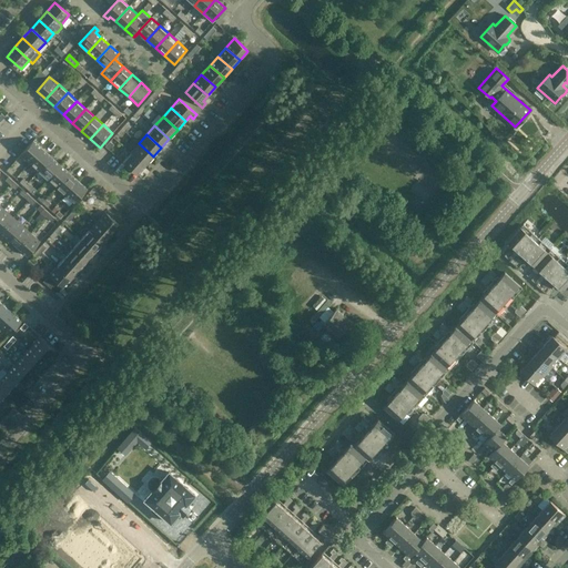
[(33,141),(20,154),(29,163),(42,149),(33,141)]
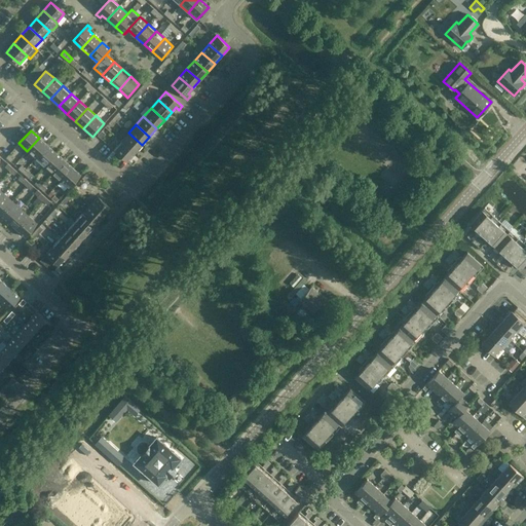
[(128,133),(121,142),(135,153),(142,145),(128,133)]
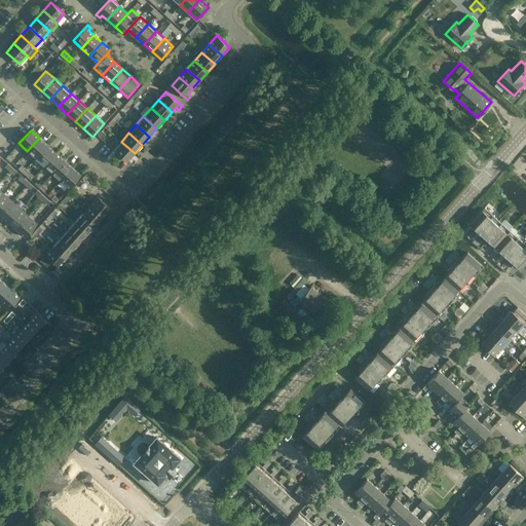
[(39,138),(27,151),(35,158),(47,145),(39,138)]
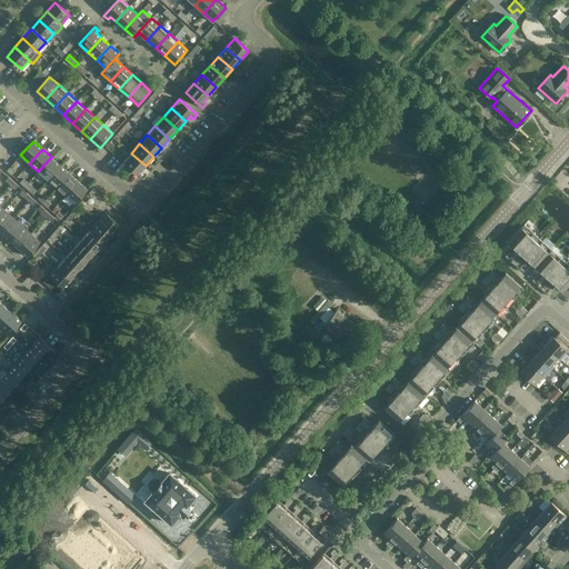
[(146,166),(131,153),(122,162),(137,175),(146,166)]
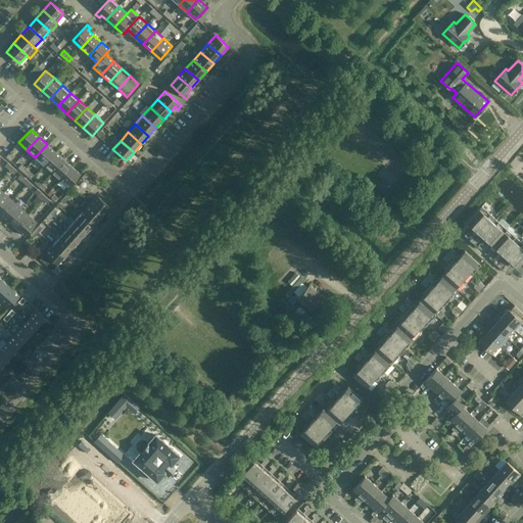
[(47,144),(35,157),(43,164),(55,151),(47,144)]
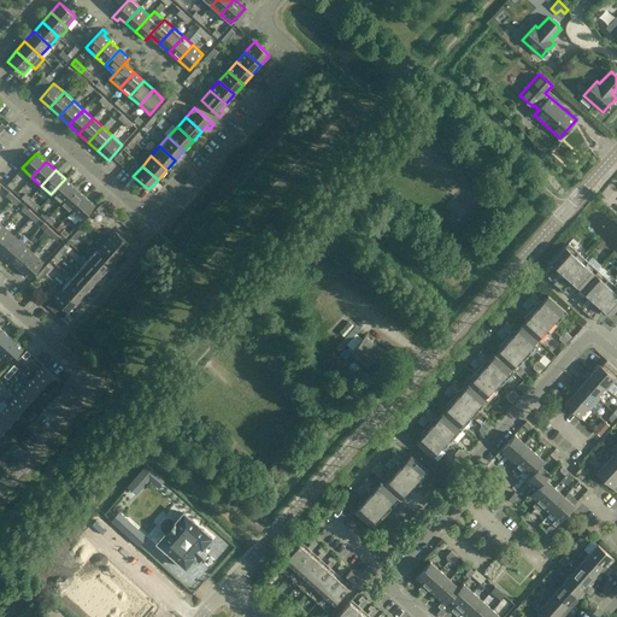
[(65,178),(51,194),(62,203),(75,188),(65,178)]
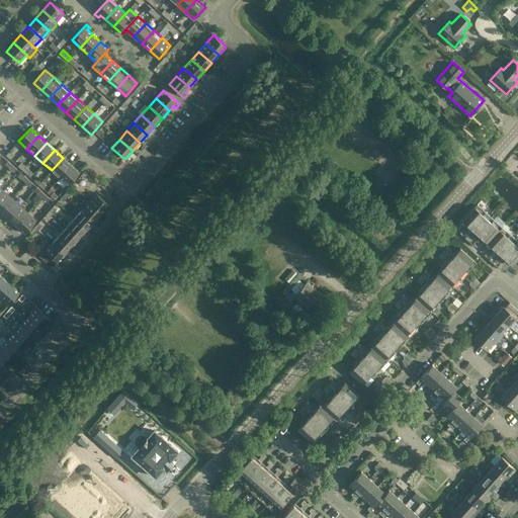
[(63,158),(52,170),(60,178),(71,165),(63,158)]
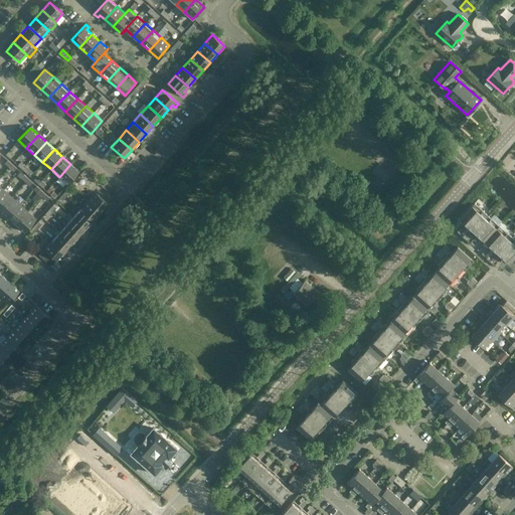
[(70,164),(59,177),(67,184),(78,171),(70,164)]
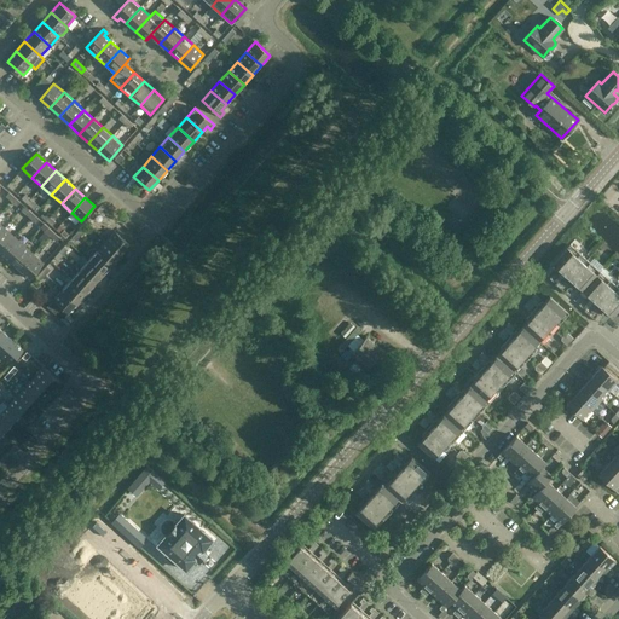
[(5,229),(0,232),(0,252),(0,253),(15,237),(5,229)]
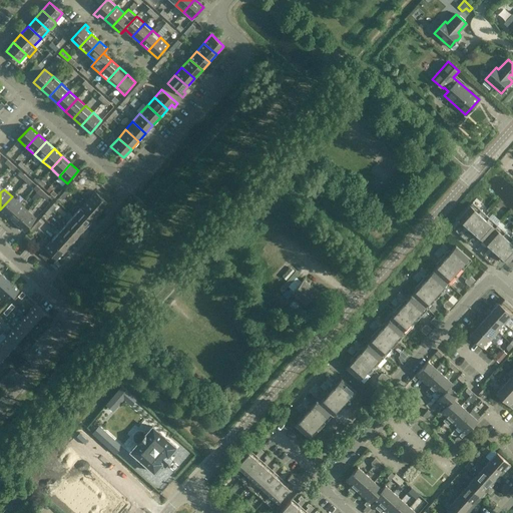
[(95,191),(87,199),(100,211),(108,203),(95,191)]
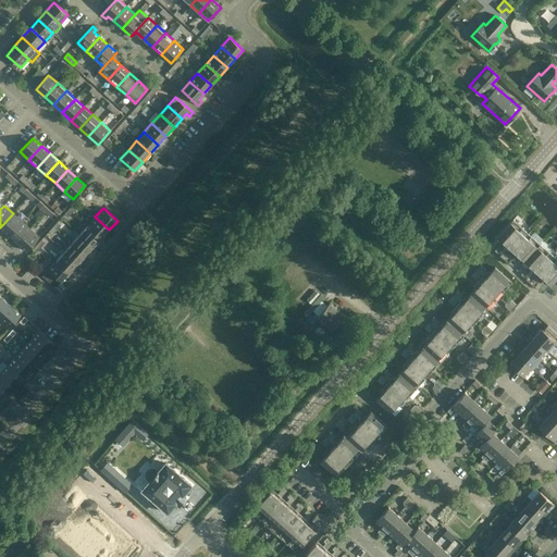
[(13,213),(0,227),(9,235),(22,221),(13,213)]
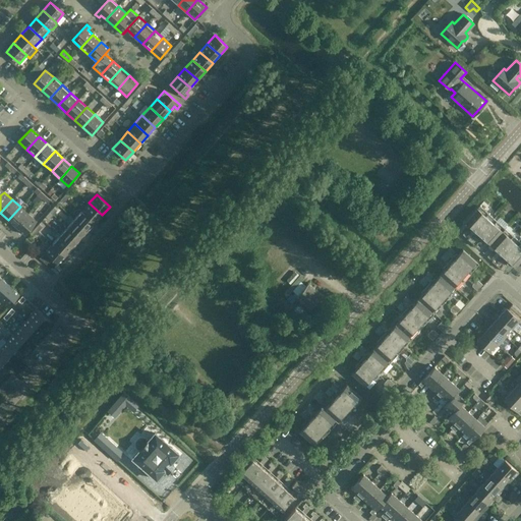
[(89,203),(81,211),(95,223),(102,215),(89,203)]
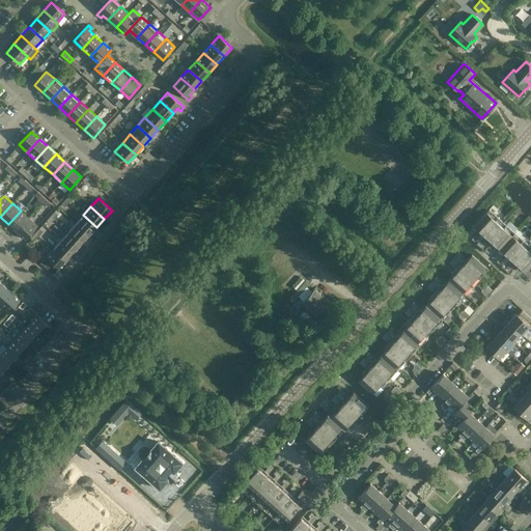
[(514,232),(488,210),(474,226),(500,249),(514,232)]
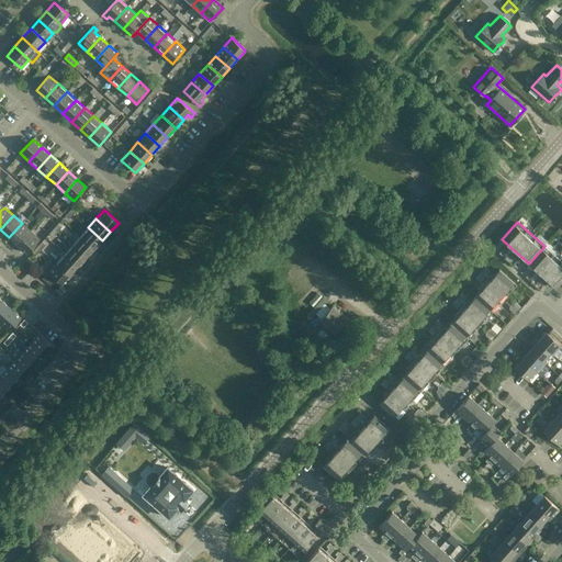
[(22,223),(9,237),(18,245),(31,231),(22,223)]
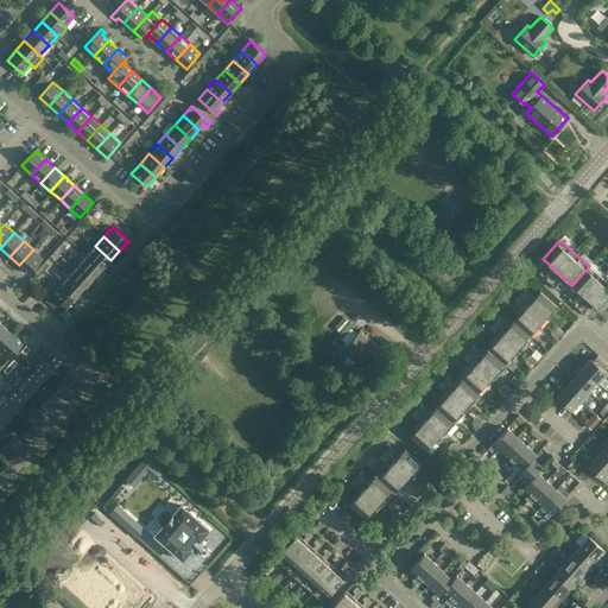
[(95,246),(87,255),(102,270),(111,260),(95,246)]
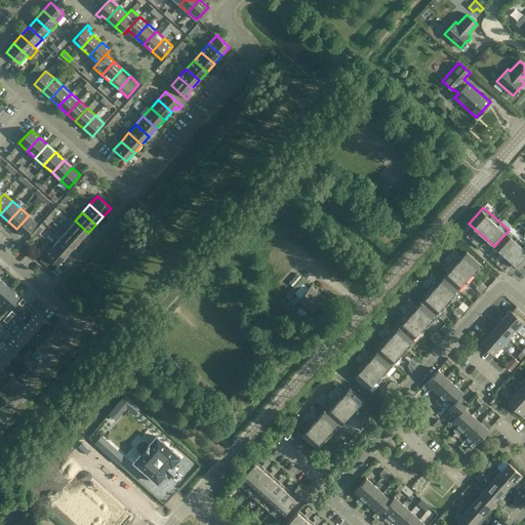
[(29,215),(16,229),(26,236),(37,224),(29,215)]
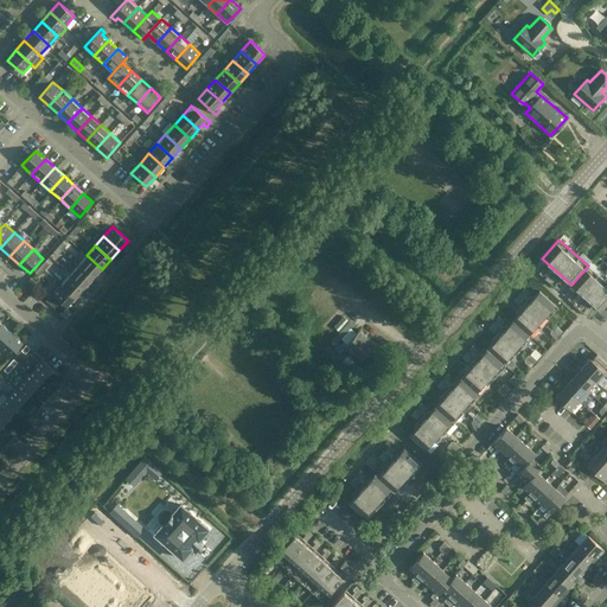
[(87,255),(78,264),(94,279),(102,269),(87,255)]
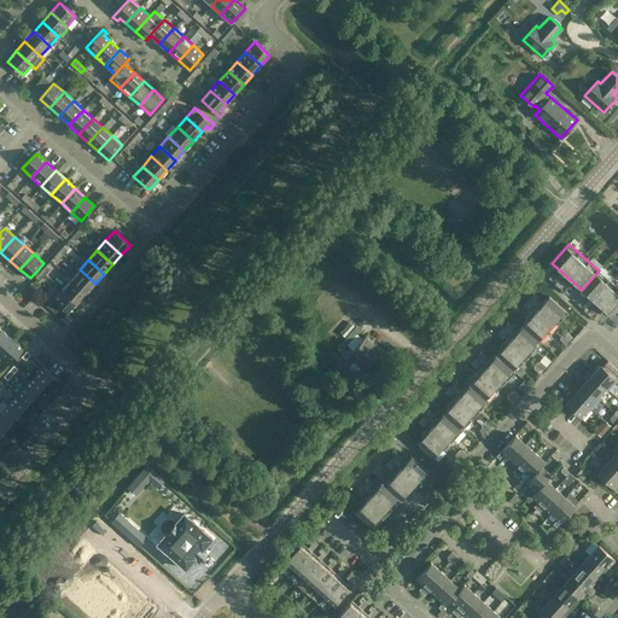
[(46,266),(36,277),(40,280),(51,269),(46,266)]
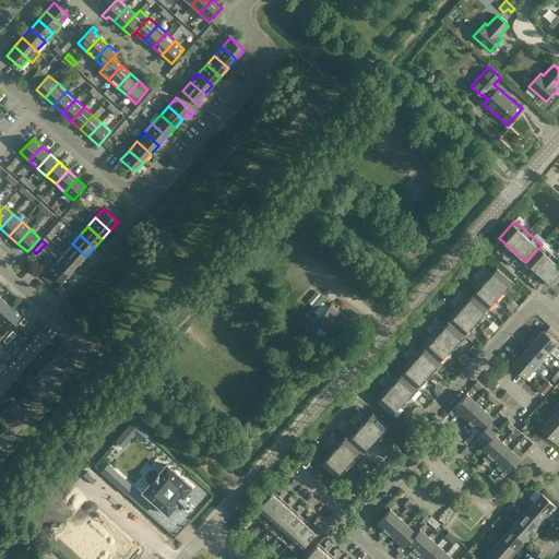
[(72,244),(64,252),(78,265),(86,257),(72,244)]
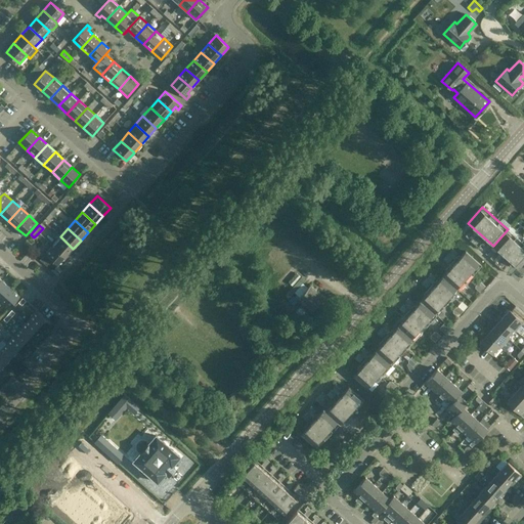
[(523,261),(523,244),(508,229),(493,246),(518,268),(523,261)]
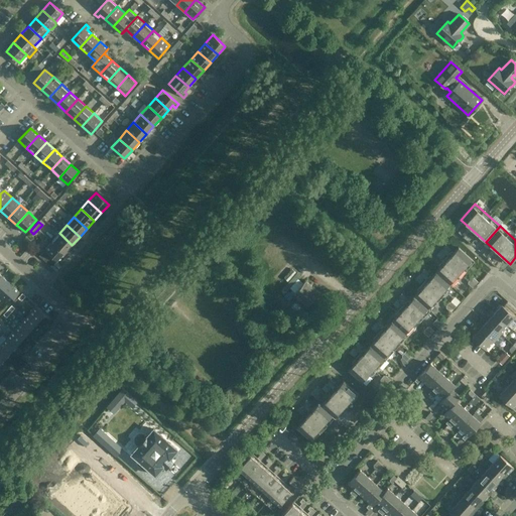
[(59,233),(51,241),(65,253),(72,245),(59,233)]
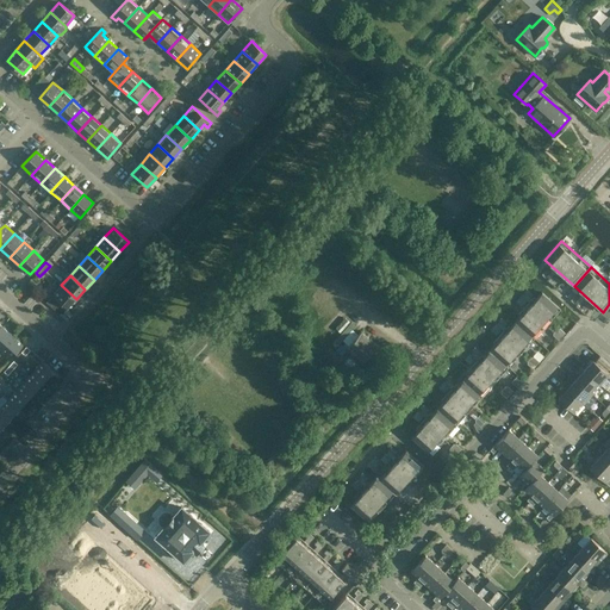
[(53,296),(67,309),(61,316),(67,321),(74,313),(68,309),(76,299),(61,285),(53,296)]
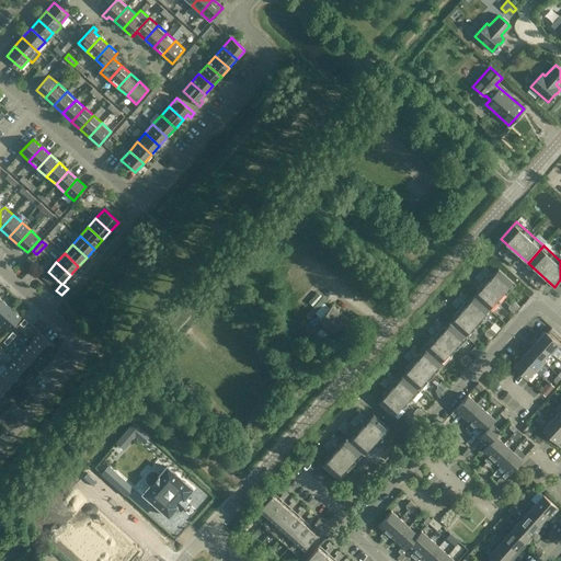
[(497,268),(473,295),(491,311),(515,284),(497,268)]
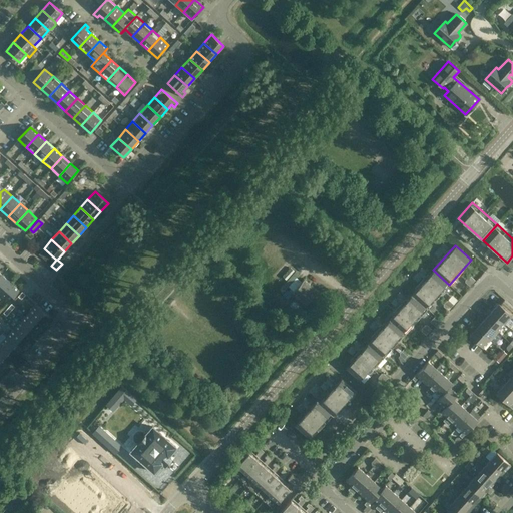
[(421,267),(419,270),(424,275),(427,272),(421,267)]
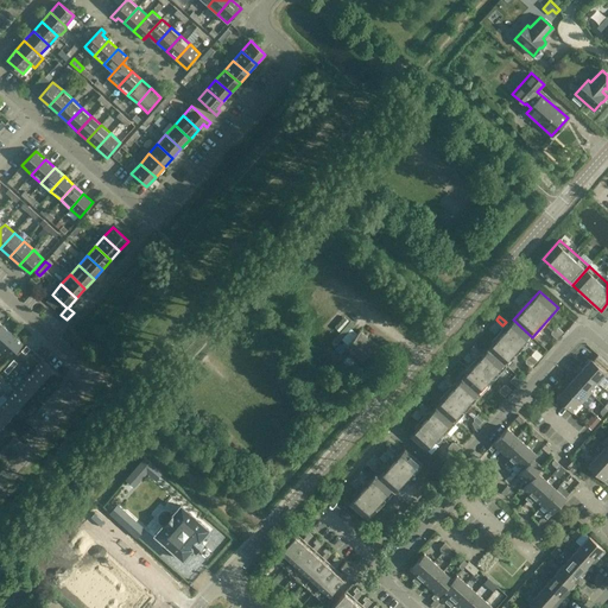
[(507,366),(532,337),(513,320),(488,349),(507,366)]
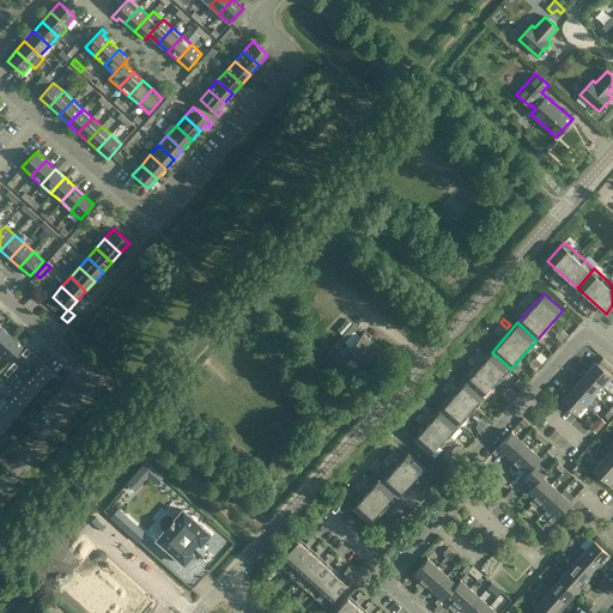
[(4,329),(0,332),(0,351),(13,338),(4,329)]
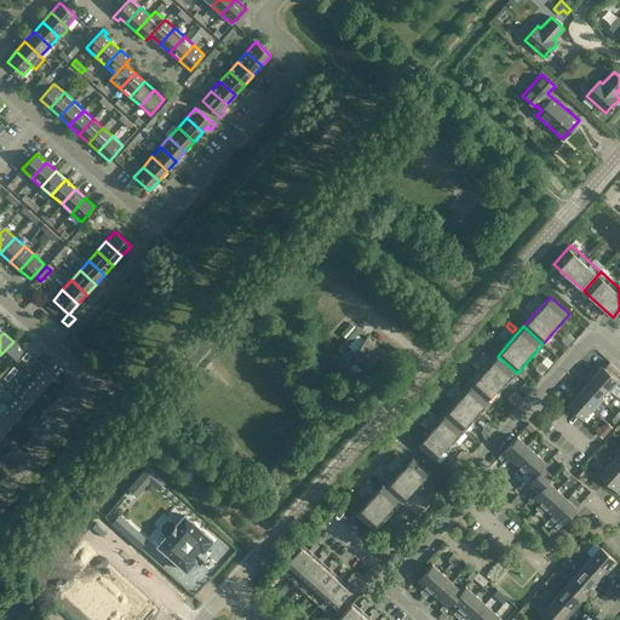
[(568,346),(574,338),(569,333),(566,333),(562,338),(562,342),(568,346)]
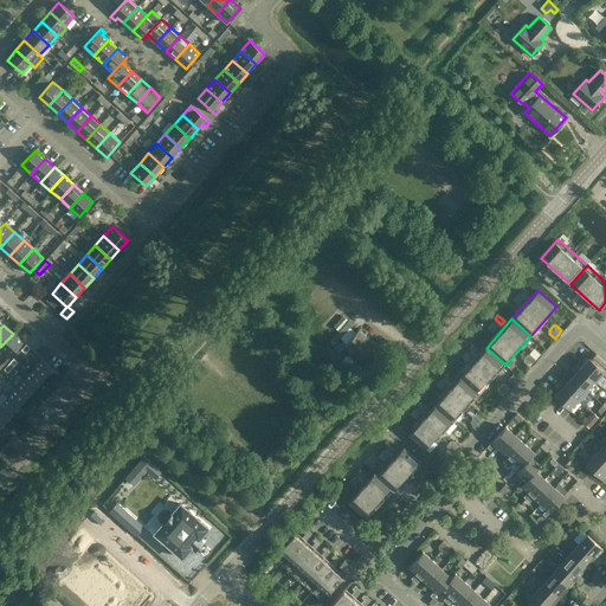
[(340,352),(343,347),(359,360),(374,343),(359,329),(346,343),(343,341),(341,345),(339,342),(334,348),(340,352)]
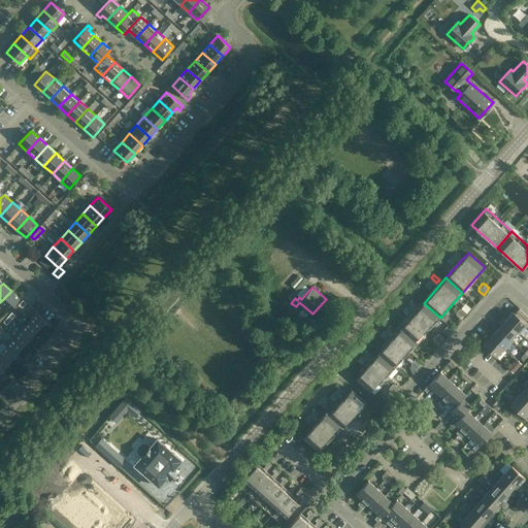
[(11,291),(0,302),(0,304),(7,311),(20,298),(11,291)]
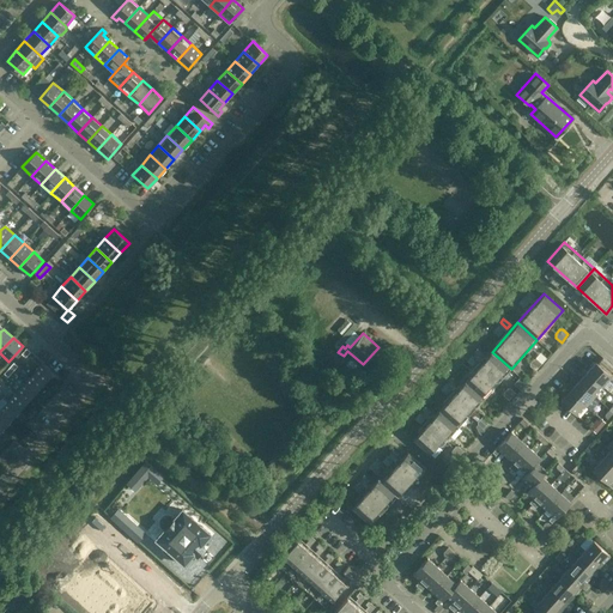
[(485,398),(511,369),(492,352),(466,381),(485,398)]
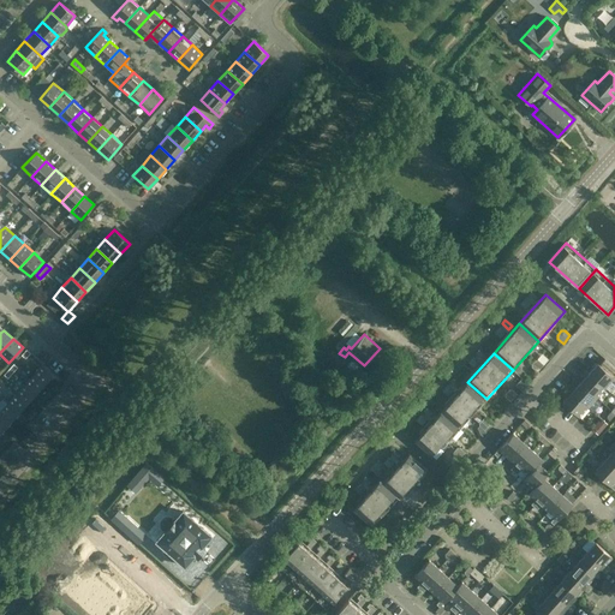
[(537,372),(544,364),(538,359),(536,360),(531,365),(531,368),(537,372)]
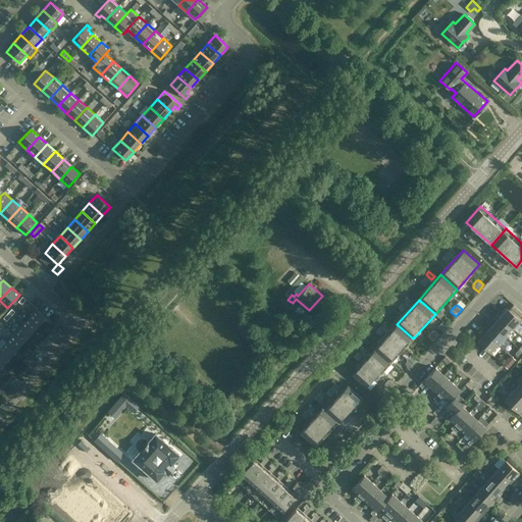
[(508,308),(500,317),(513,329),(521,320),(508,308)]
